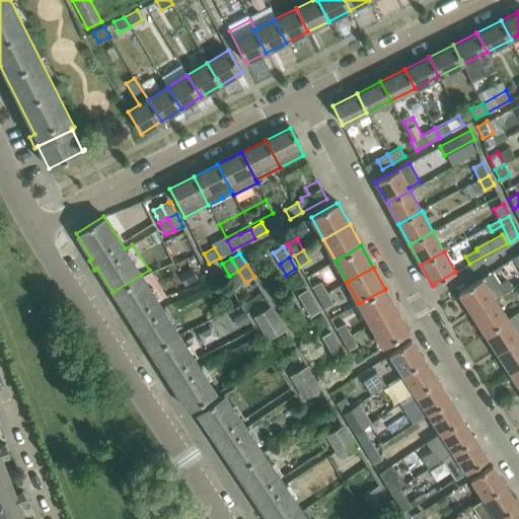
[(238,271),(229,276),(236,288),(245,282),(238,271)]
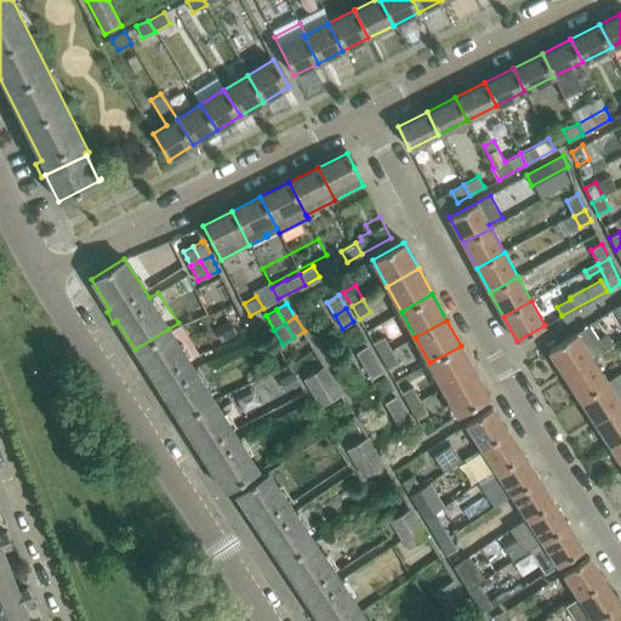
[(592,358),(613,345),(605,335),(598,340),(588,325),(548,351),(564,375),(592,357),(592,358)]
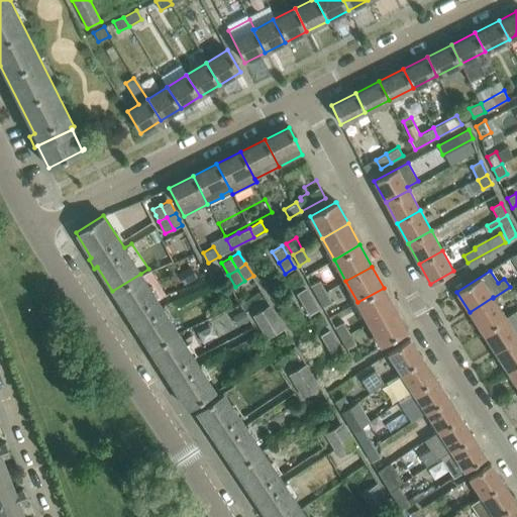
[(149,350),(178,332),(140,274),(112,291),(128,316),(126,317),(132,327),(134,326),(149,350)]
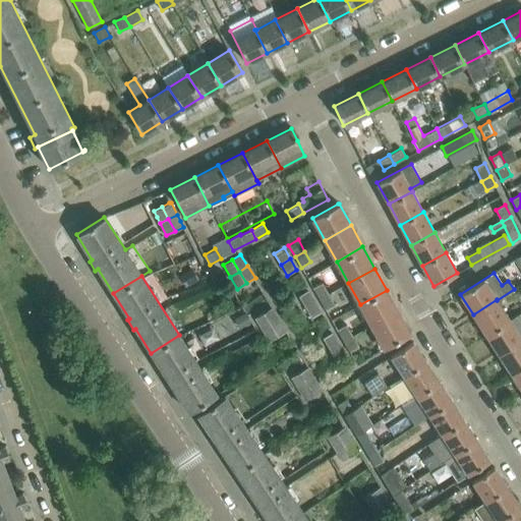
[(330,294),(323,282),(313,287),(320,299),(330,294)]
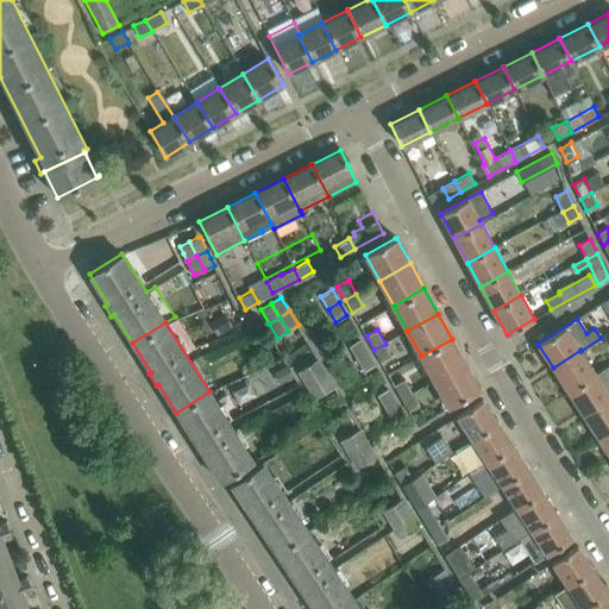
[(360,339),(349,345),(357,358),(368,352),(360,339)]
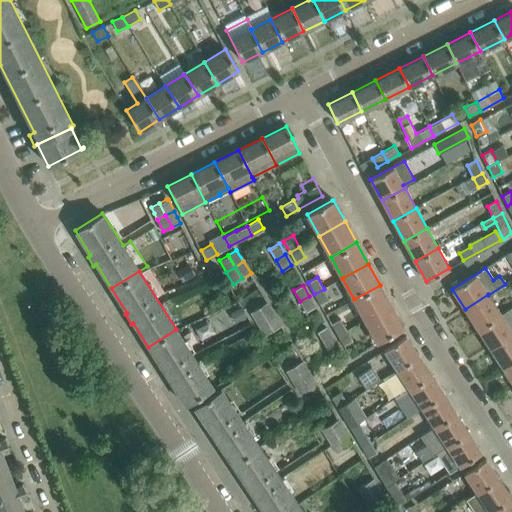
[(392,306),(380,285),(354,299),(366,321),(392,306)]
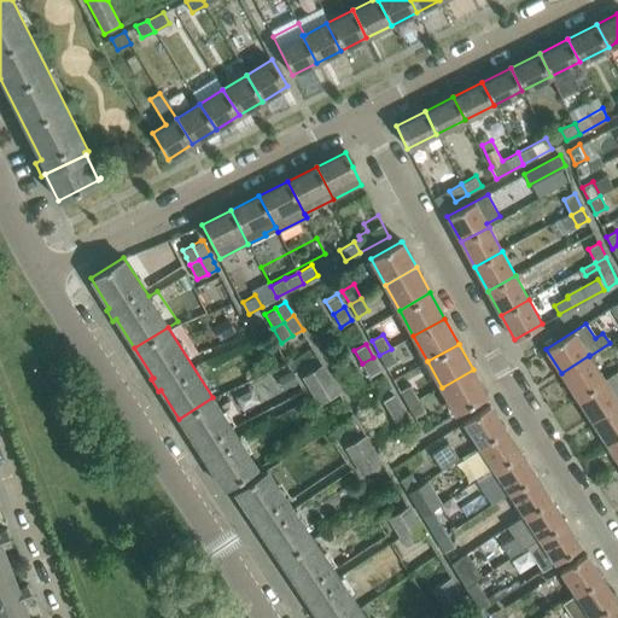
[(397,361),(391,349),(379,355),(386,367),(397,361)]
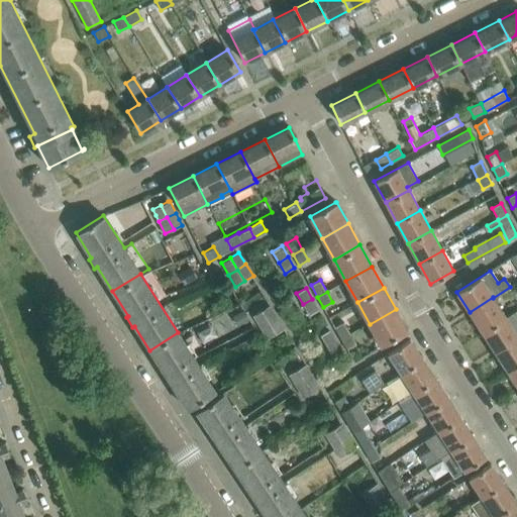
[(506,316),(493,298),(493,297),(470,312),(482,331),(506,316)]
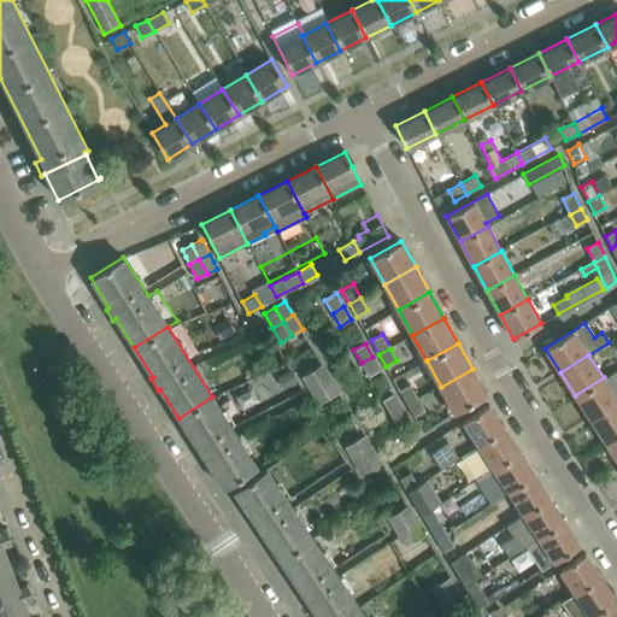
[(372,357),(362,363),(369,376),(380,370),(372,357)]
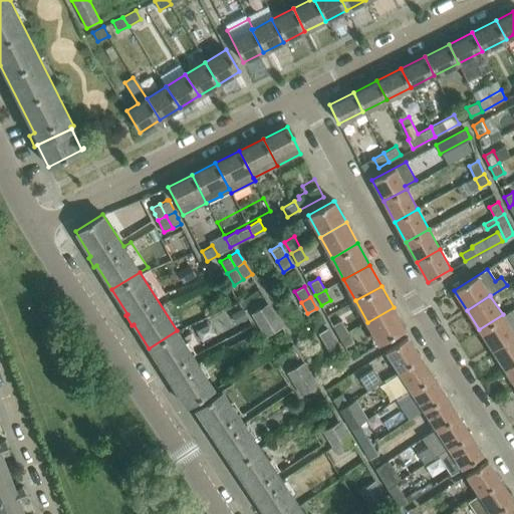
[(215,302),(201,309),(207,320),(221,313),(215,302)]
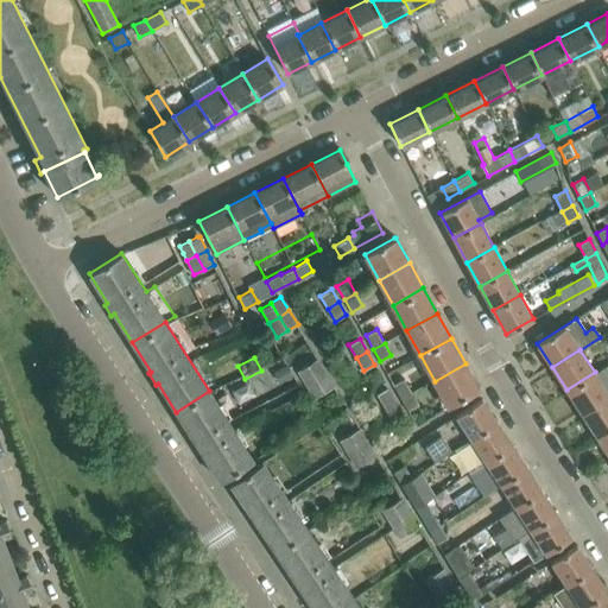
[(318,358),(308,365),(316,378),(327,372),(318,358)]
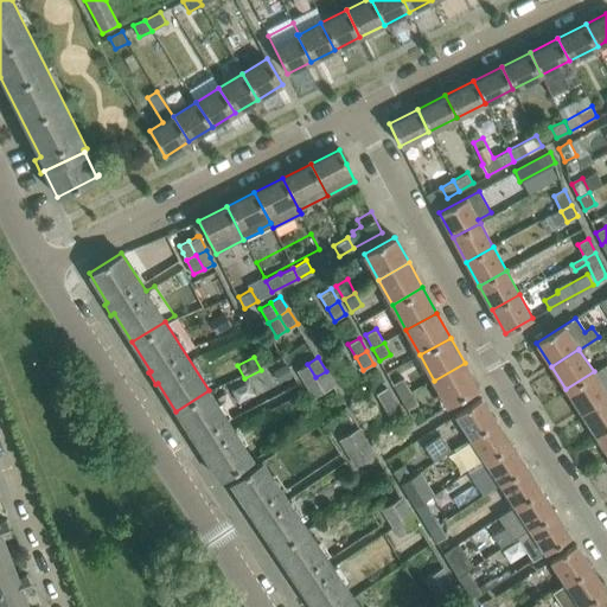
[(448,406),(477,390),(479,388),(465,363),(434,381),(448,406)]
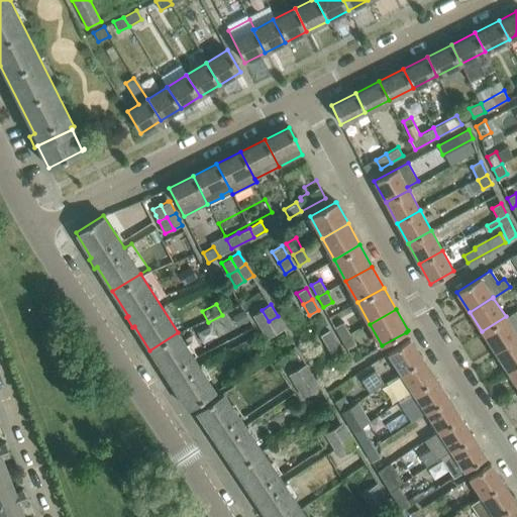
[(262,310),(253,315),(261,327),(269,321),(262,310)]
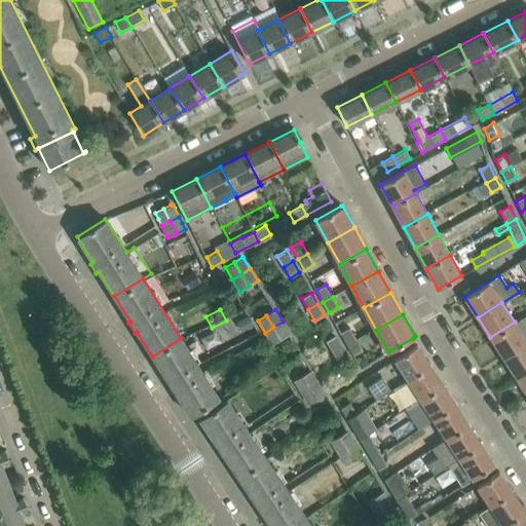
[(525,343),(525,315),(515,323),(515,322),(490,337),(503,358),(525,343)]
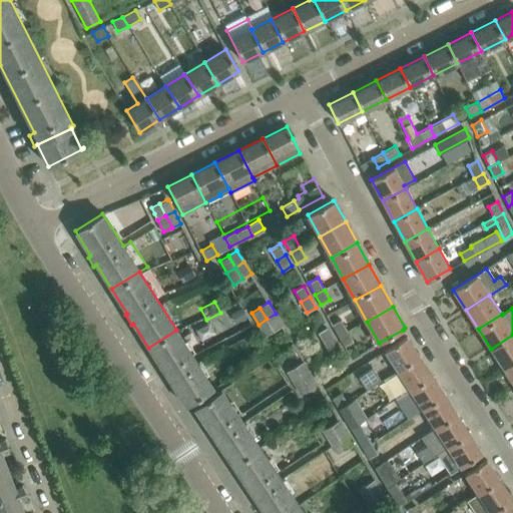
[(276,314),(267,319),(274,331),(283,326),(276,314)]
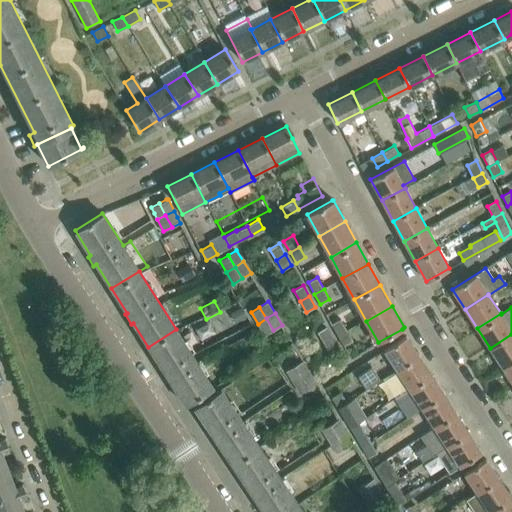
[(266,318),(258,324),(265,335),(273,330),(266,318)]
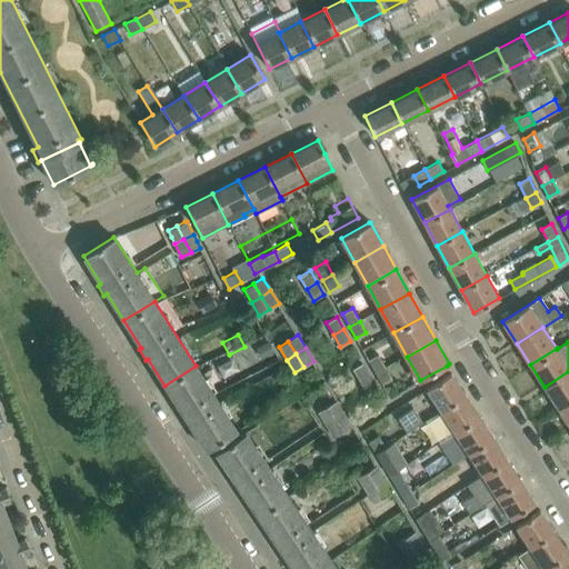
[(387,368),(378,353),(368,360),(376,373),(387,368)]
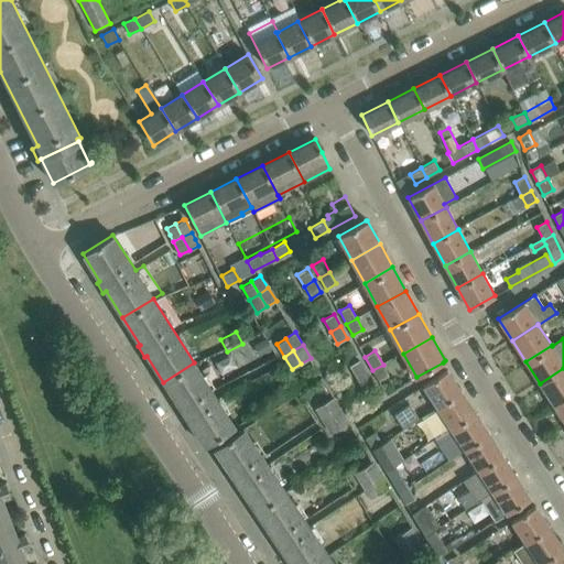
[(360,359),(349,366),(357,378),(367,371),(360,359)]
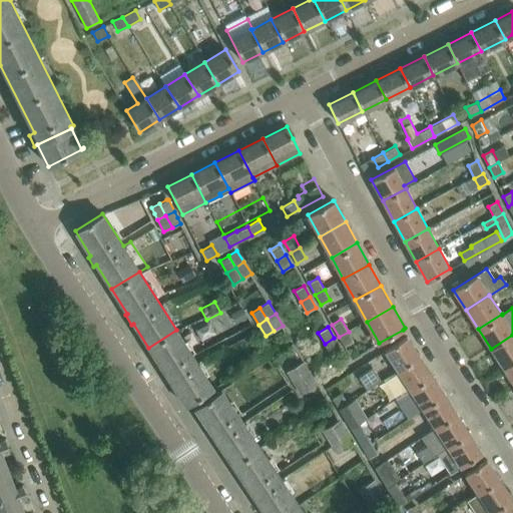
[(213,388),(176,330),(148,348),(164,372),(161,373),(167,383),(170,382),(185,406),(213,388)]
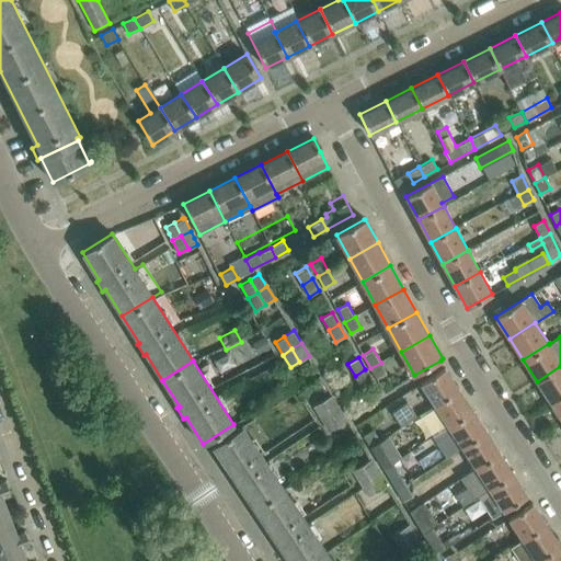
[(387,373),(381,363),(370,368),(377,378),(387,373)]
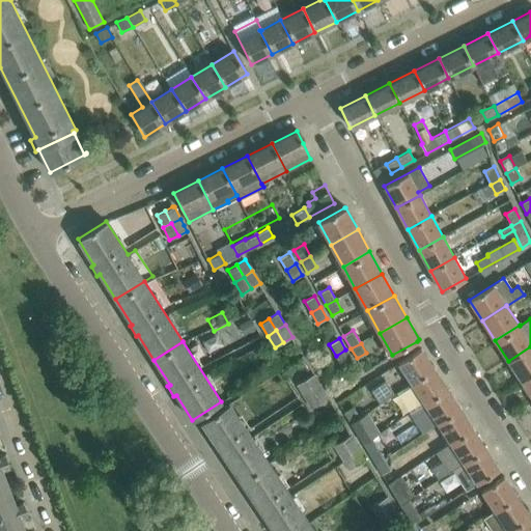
[(530,346),(508,361),(522,382),(530,375),(530,346)]
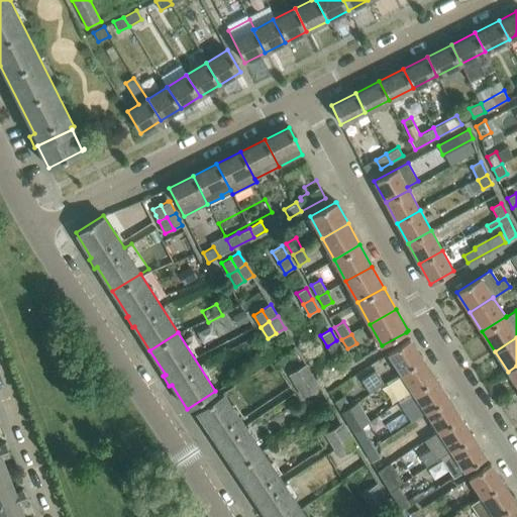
[(423,360),(409,339),(388,353),(401,375),(423,360)]
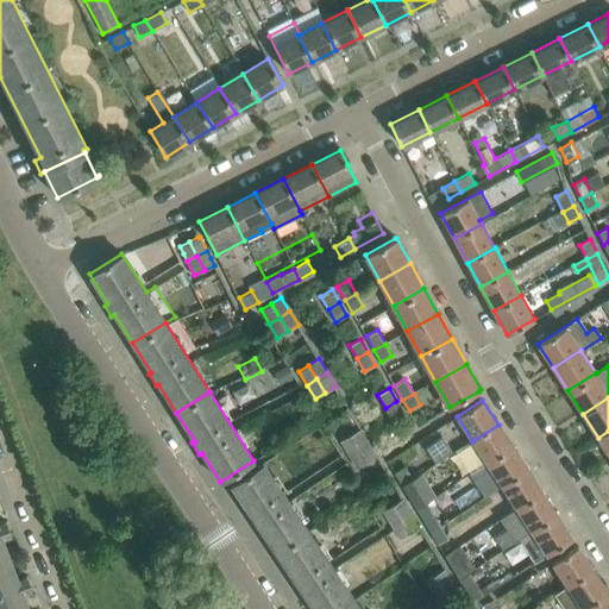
[(396,401),(385,408),(393,421),(403,414),(396,401)]
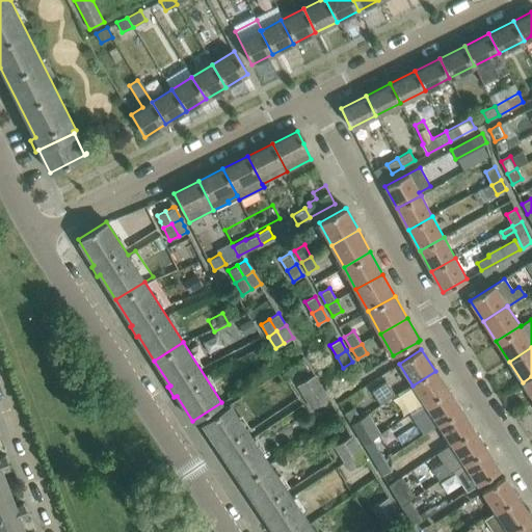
[(448,391),(435,371),(413,386),(426,405),(448,391)]
